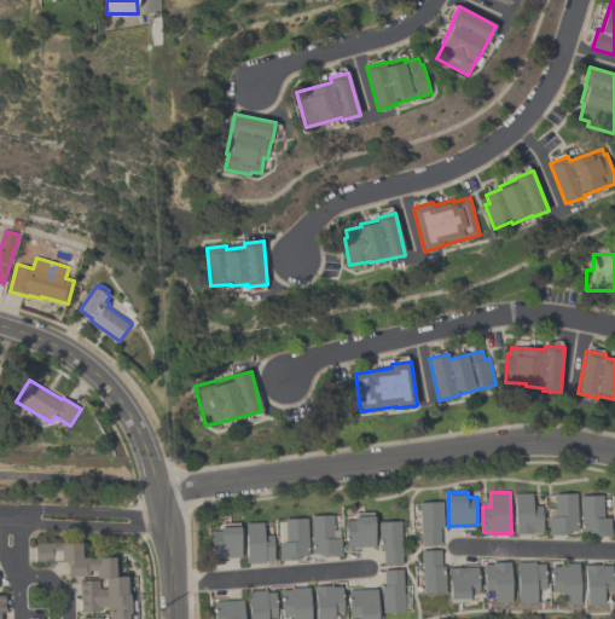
[(517,533),(516,493),(534,493),(534,505),(544,505),(544,532),(535,532),(535,533),(517,533)]
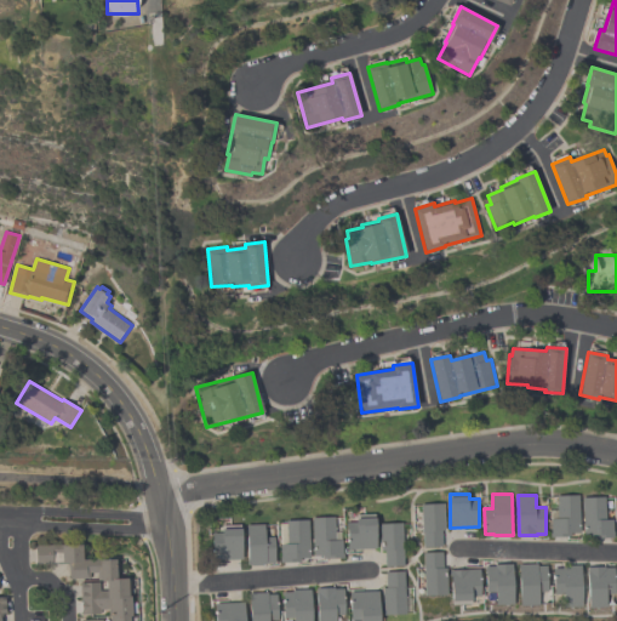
[(581,533),(572,533),(572,536),(552,536),(552,518),(558,518),(558,495),(581,495),(581,533)]
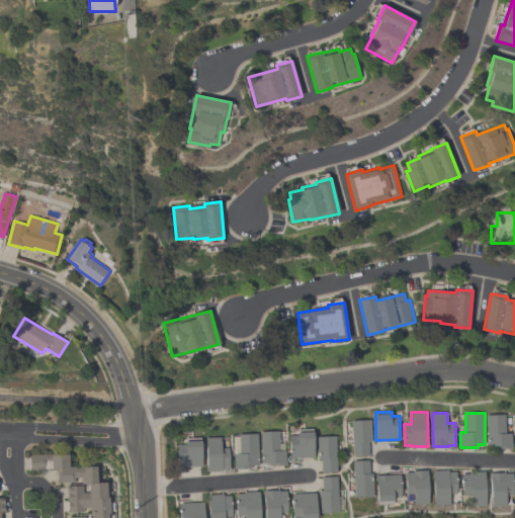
[(489,446),(488,415),(506,415),(506,433),(513,433),(513,442),(514,442),(514,448),(500,448),(500,446),(489,446)]
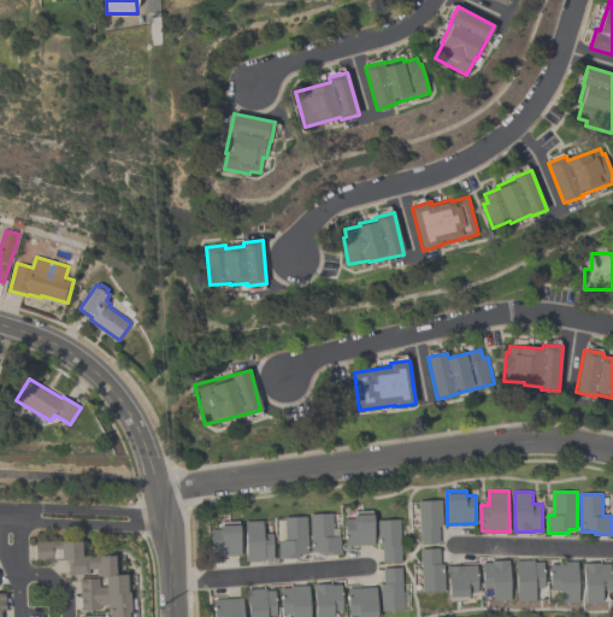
[(420,544),(420,500),(443,500),(443,527),(441,527),(441,544),(420,544)]
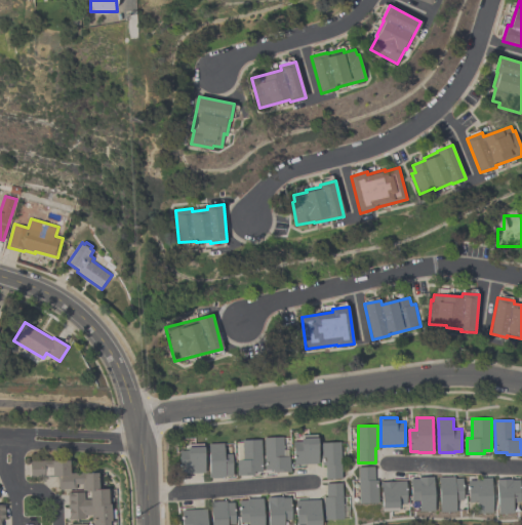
[(319,435),(319,438),(320,438),(320,463),(295,463),(294,441),(303,441),(303,438),(305,438),(305,435),(319,435)]
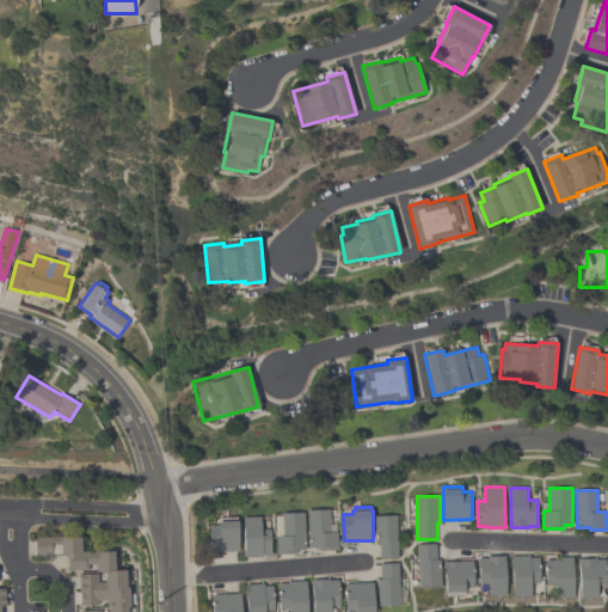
[(309,509),(331,509),(332,532),(339,532),(339,550),(319,551),(319,548),(311,548),(309,509)]
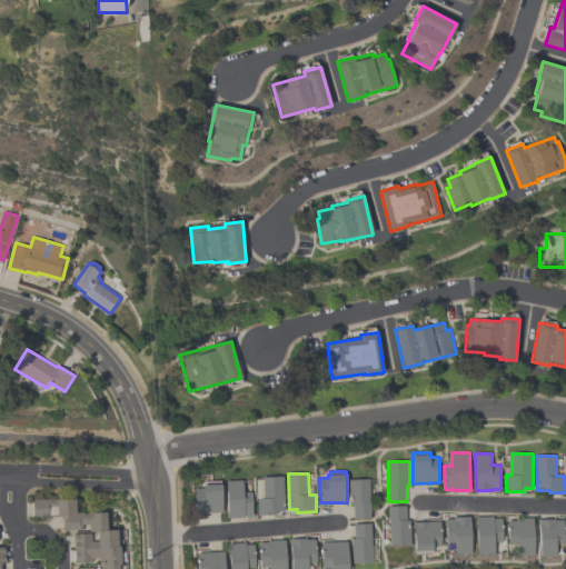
[(285,476),(286,511),(277,511),(277,515),(258,516),(258,511),(259,511),(259,498),(265,498),(264,477),(285,476)]
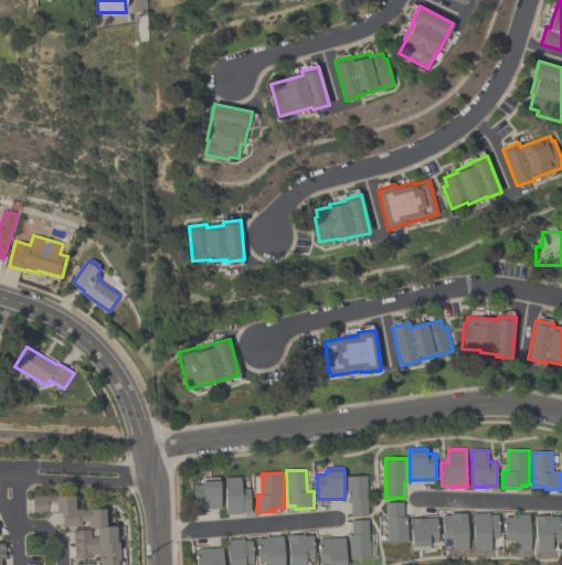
[(348,476),(369,476),(369,514),(352,515),(351,501),(348,501),(348,476)]
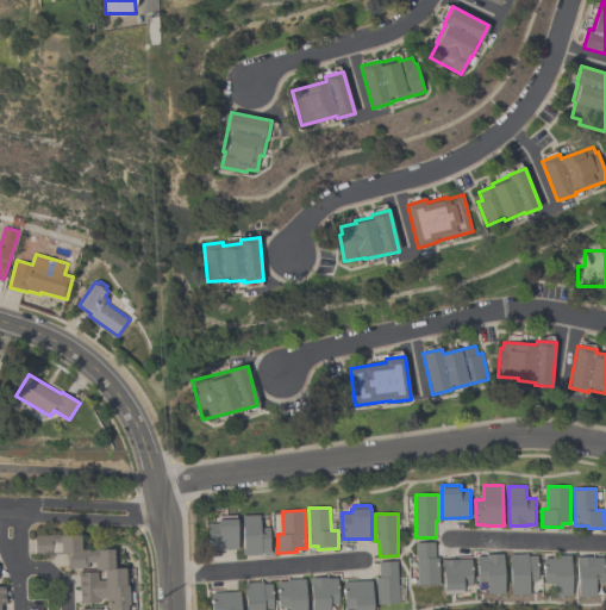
[(211,523),(219,523),(219,520),(219,516),(238,515),(239,549),(211,549),(211,523)]
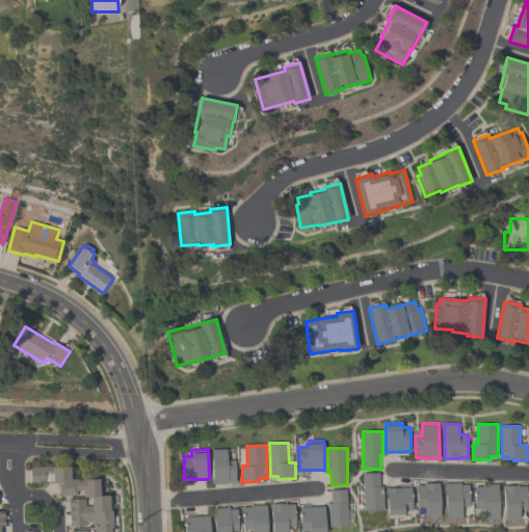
[(214,483),(213,449),(228,449),(229,460),(236,459),(237,482),(229,482),(229,483),(214,483)]
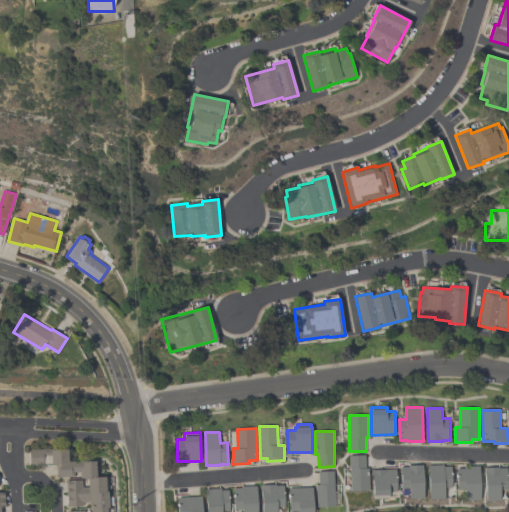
[(107,477),(107,491),(109,491),(110,508),(108,508),(108,511),(69,511),(86,510),(86,511),(92,511),(92,508),(91,508),(91,502),(84,503),(84,506),(69,507),(68,480),(84,480),(84,487),(89,487),(89,478),(82,478),(81,472),(75,472),(76,476),(58,477),(57,464),(30,464),(30,449),(52,449),(52,450),(69,449),(69,461),(97,460),(97,477),(107,477)]
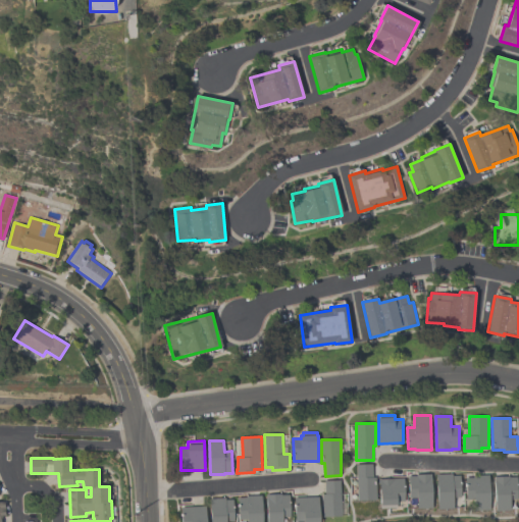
[(377,501),(358,501),(357,464),(373,464),(374,477),(377,477),(377,501)]
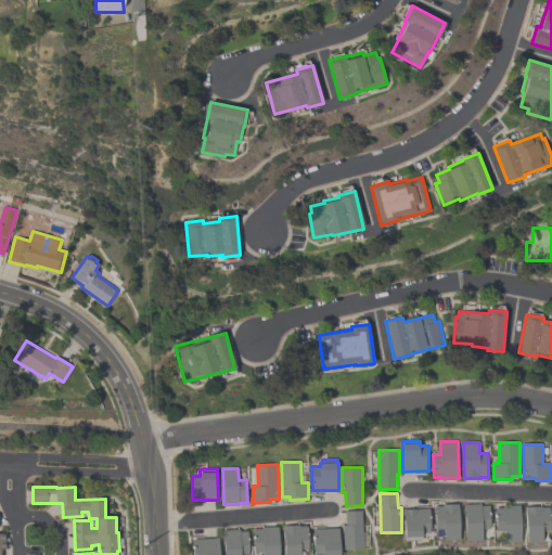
[(445,540),(444,529),(436,529),(435,506),(444,505),(444,504),(460,503),(461,540),(445,540)]
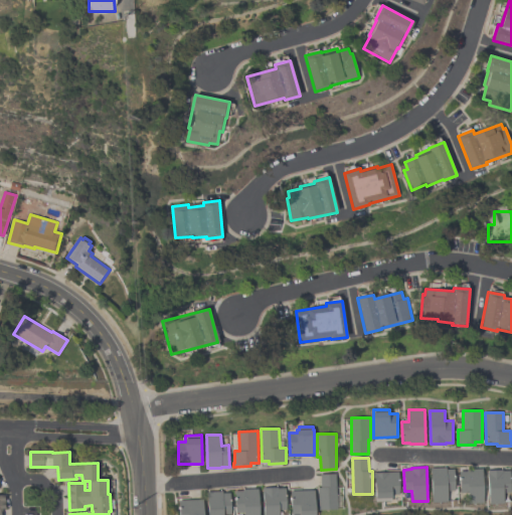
[(432,468),(447,467),(447,469),(455,469),(456,491),(448,491),(449,502),(433,502),(432,468)]
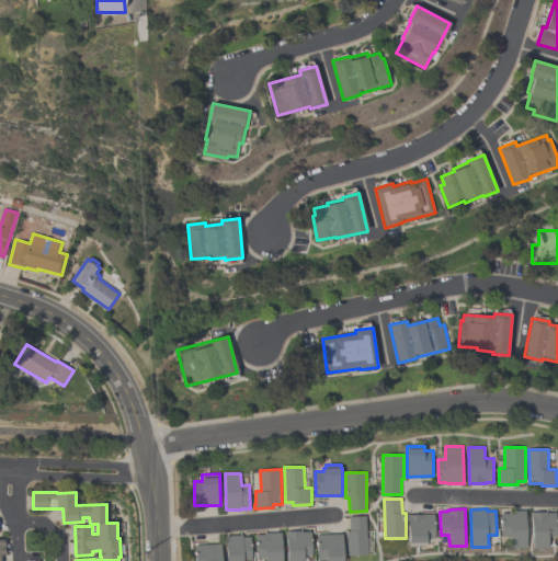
[(527,511),(527,548),(511,548),(511,537),(502,537),(501,513),(509,513),(509,511),(527,511)]
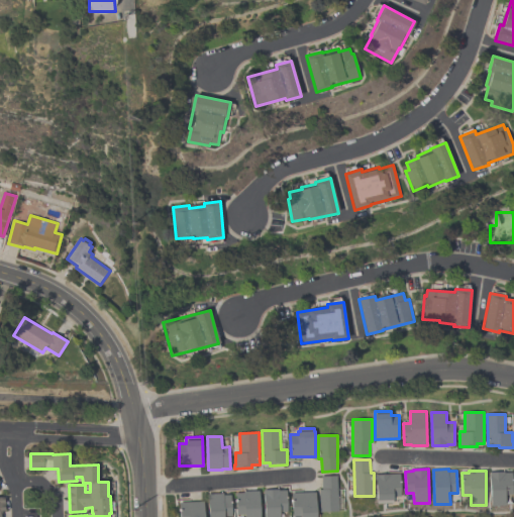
[(506,505),(491,506),(490,472),(505,472),(505,473),(513,473),(513,495),(506,495),(506,505)]
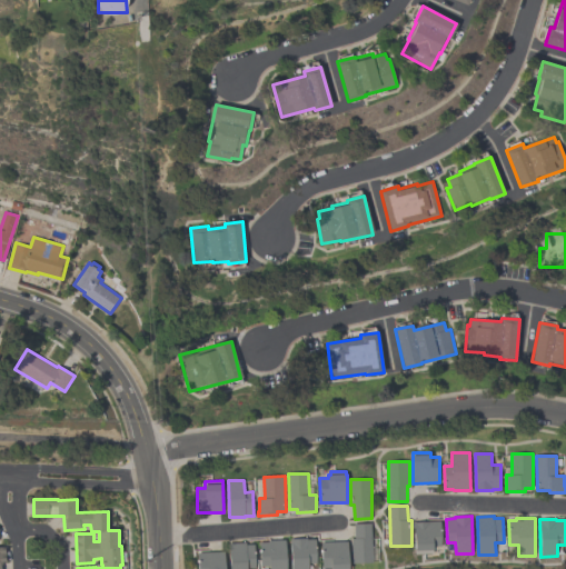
[(442,521),(442,547),(434,547),(434,553),(416,553),(415,527),(414,527),(414,522),(442,521)]
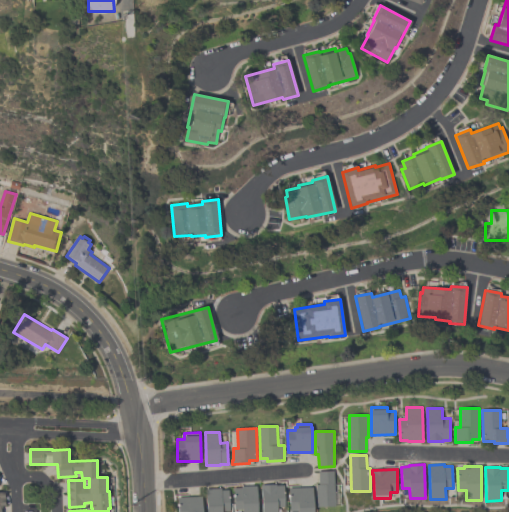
[(336,506),(318,507),(317,485),(319,485),(319,471),(335,471),(336,506)]
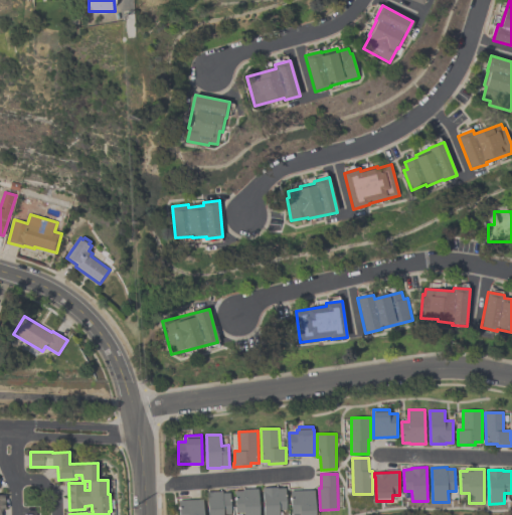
[(264,514),(264,487),(279,487),(279,488),(287,488),(287,509),(280,510),(280,514),(264,514)]
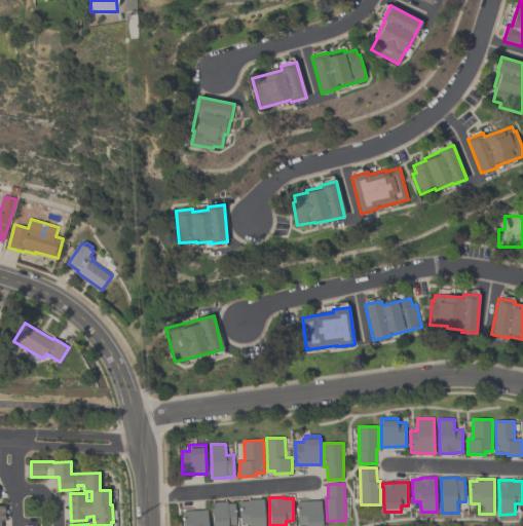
[(265,499),(265,525),(250,525),(250,523),(241,523),(241,501),(249,501),(249,499),(265,499)]
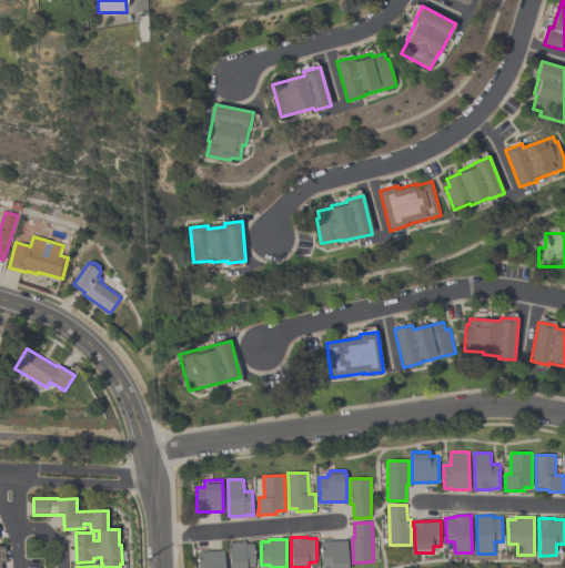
[(347,540),(347,567),(331,567),(322,567),(322,541),(347,540)]
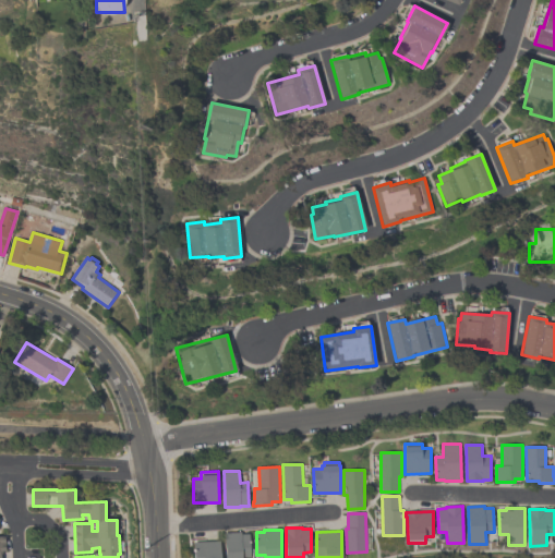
[(226,557),(226,533),(242,532),(242,534),(251,534),(251,557),(226,557)]
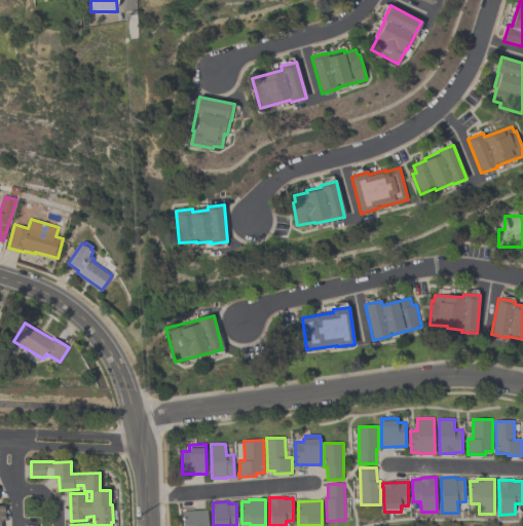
[(184,525),(184,510),(209,510),(209,525),(184,525)]
